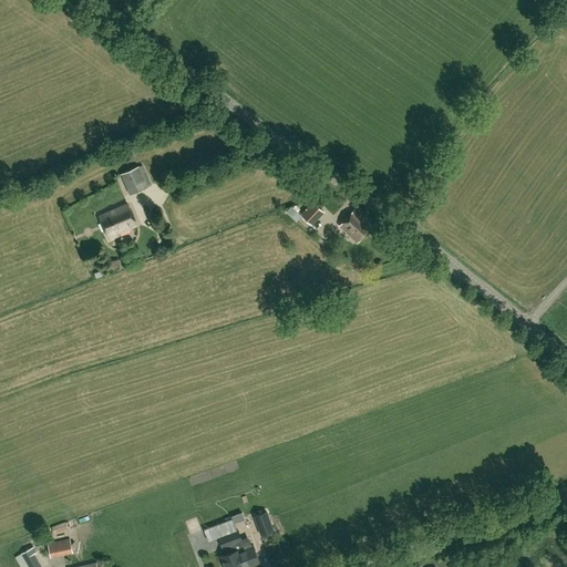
[(131,194),(147,186),(138,166),(122,174),(131,194)]
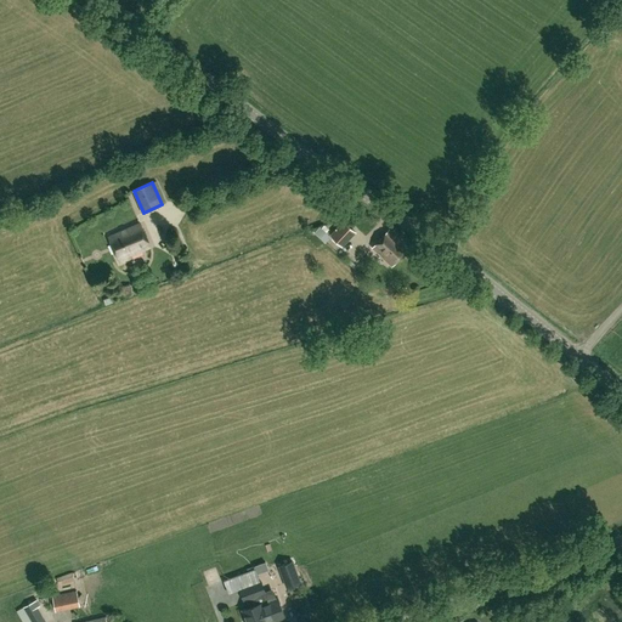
[(341,244),(355,231),(344,220),(331,235),(341,244)]
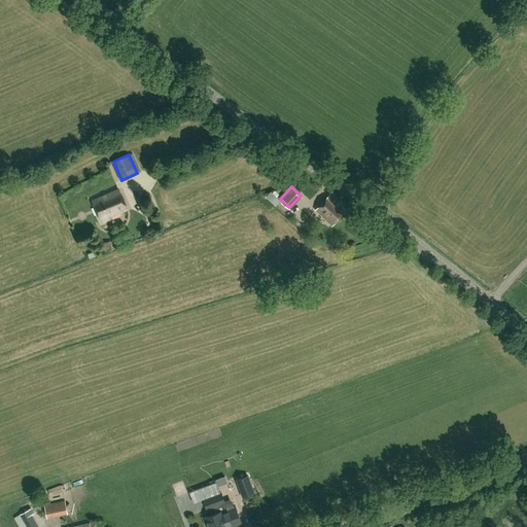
[(102,221),(111,218),(110,216),(128,209),(119,189),(93,200),(102,221)]
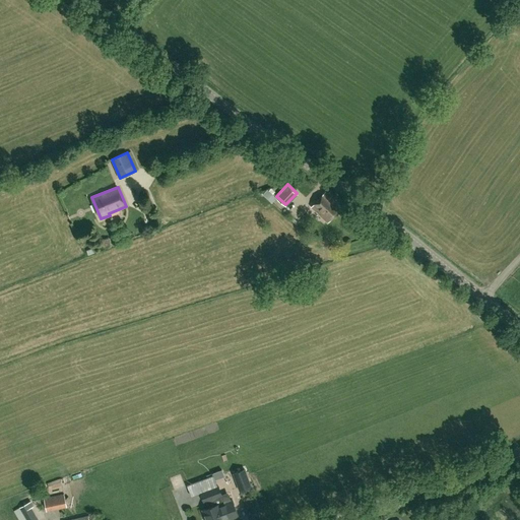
[(327,222),(341,207),(325,191),(311,206),(327,222)]
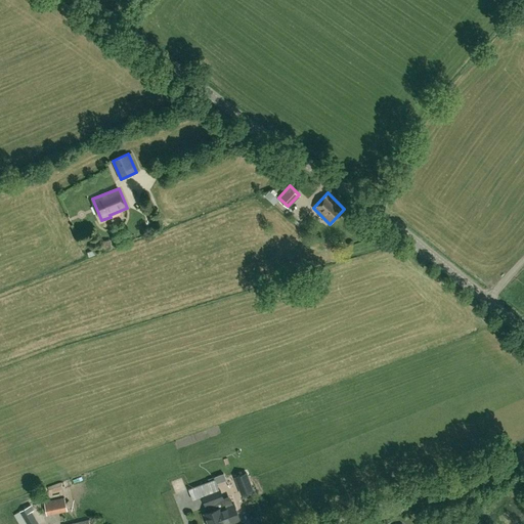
[(242,495),(254,490),(247,472),(233,477),(242,495)]
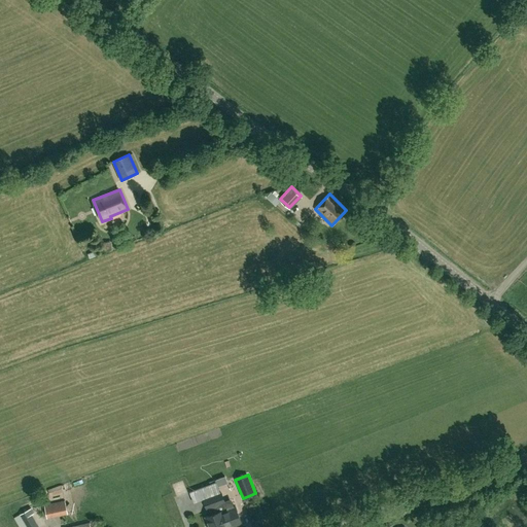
[(220,491),(217,484),(216,481),(194,490),(192,490),(197,501),(203,499),(206,508),(207,508),(210,515),(206,516),(209,526),(226,526),(227,526),(241,521),(236,506),(235,507),(231,498),(224,501),(221,491),(220,491)]
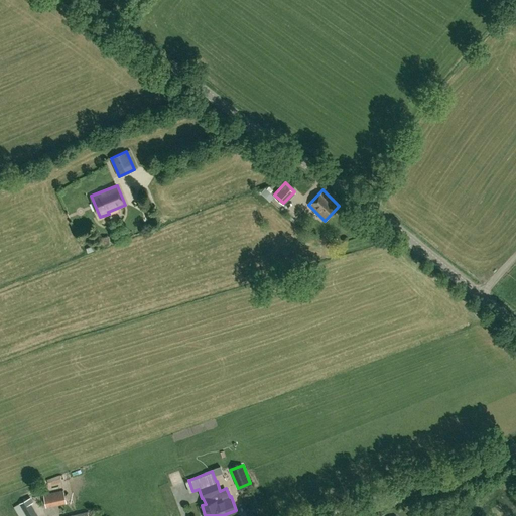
[(46,507),(67,503),(63,489),(43,494),(46,507)]
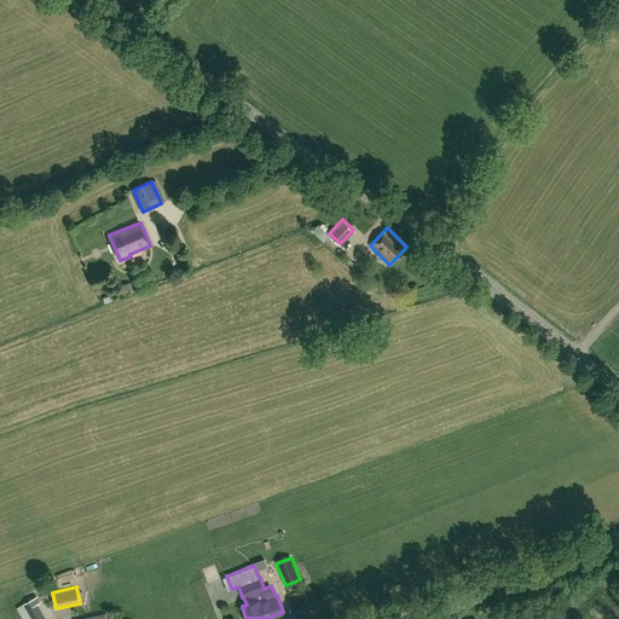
[(46,618),(39,607),(40,606),(36,597),(16,608),(22,618),(46,618)]
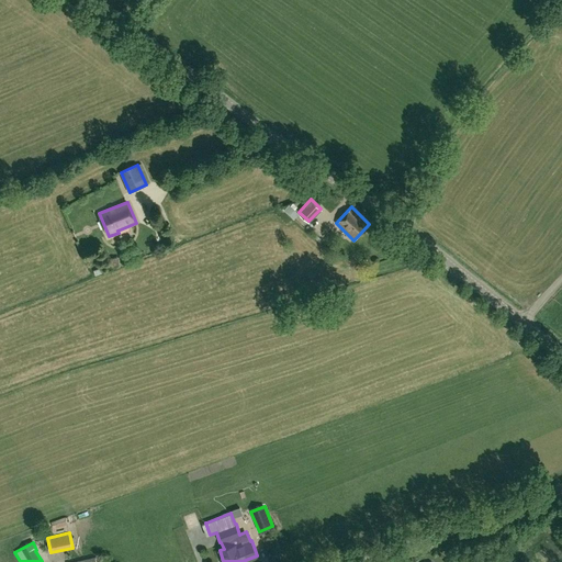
All buildings are outlined.
